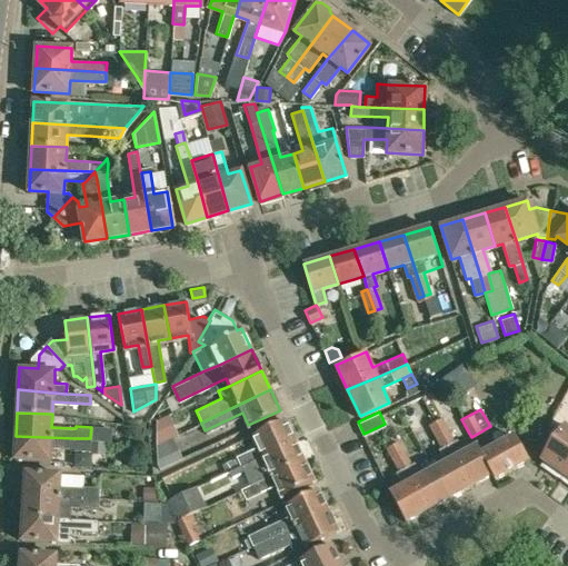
[(156,432),(156,444),(172,436),(162,416),(156,419),(156,432)]
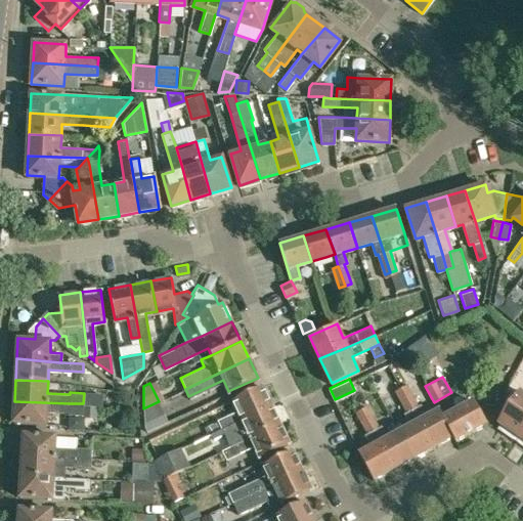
[(406,384),(400,388),(433,446),(452,436),(443,417),(438,408),(437,408),(434,402),(431,397),(418,404),(406,384)]
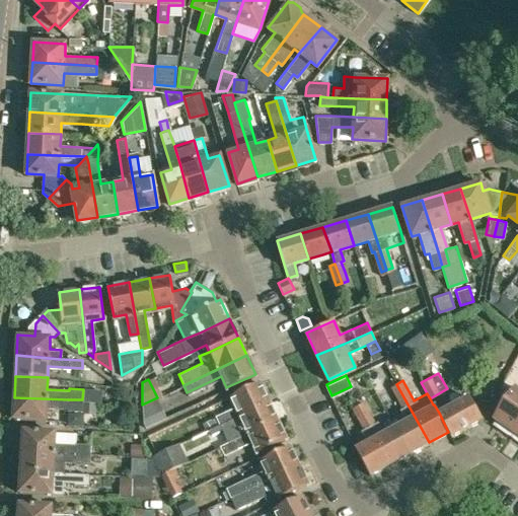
[(268,400),(259,381),(230,395),(235,407),(216,416),(219,424),(268,400)]
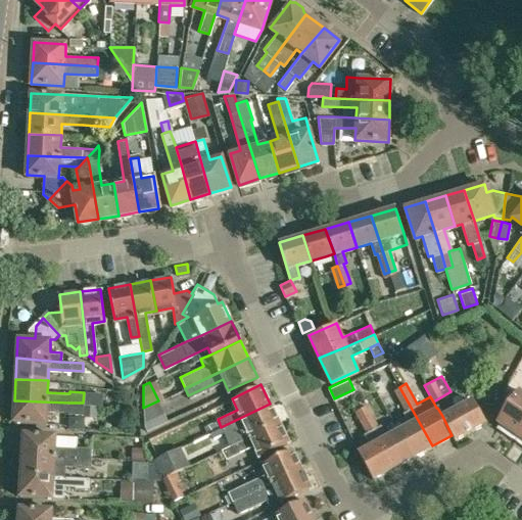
[(409,423),(397,429),(413,457),(432,445),(399,387),(393,390),(405,411),(402,412),(409,423)]
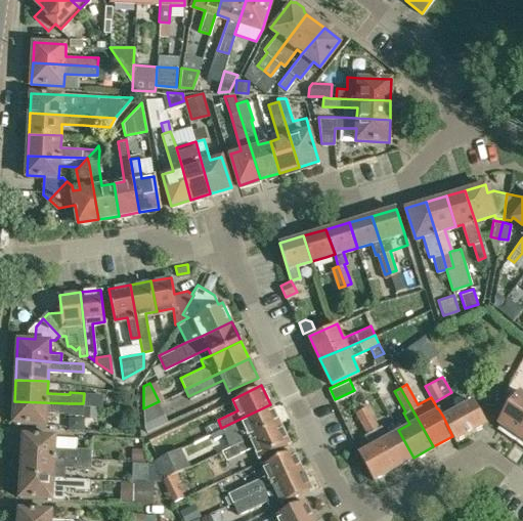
[(502,431),(515,440),(522,427),(522,392),(519,390),(497,422),(500,424),(505,427),(502,431)]
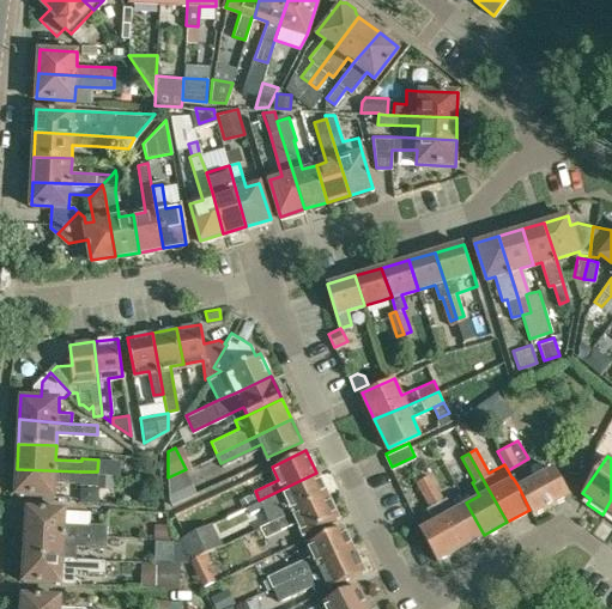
[(555,467),(519,487),(529,510),(532,515),(570,494),(555,467)]
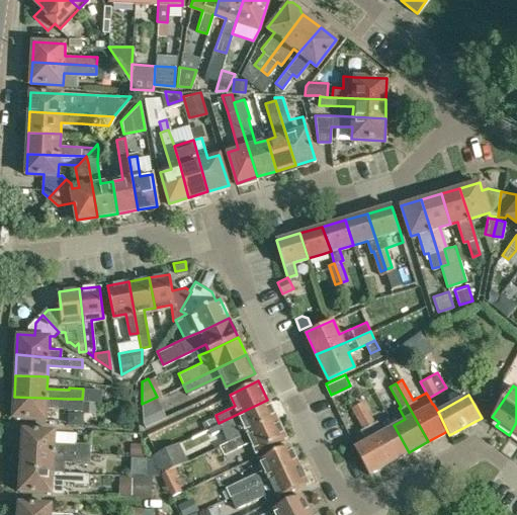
[(82,399),(68,399),(14,397),(13,416),(46,418),(46,406),(68,407),(68,409),(96,411),(97,400),(82,399)]
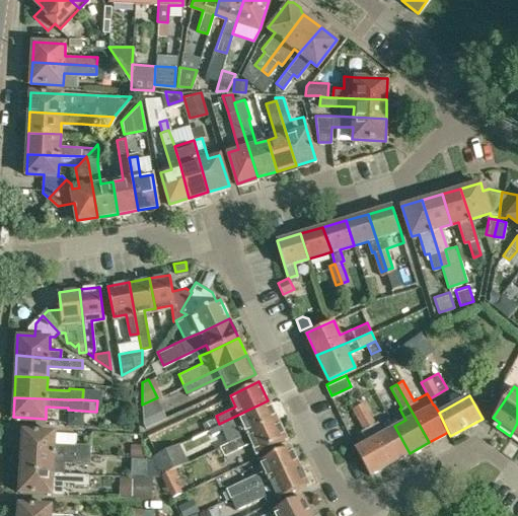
[(157,397),(142,404),(142,418),(145,426),(165,417),(157,397)]
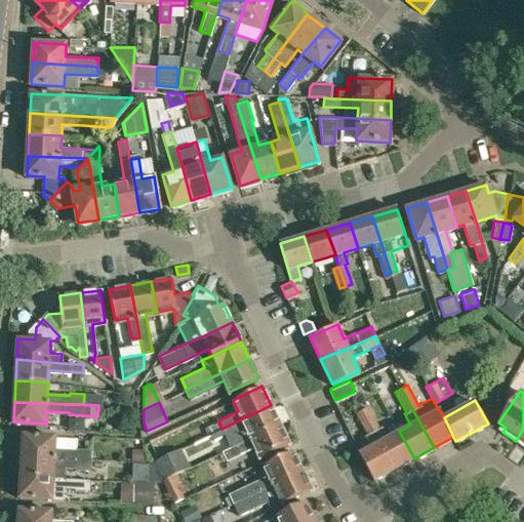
[(271,405),(222,429),(211,433),(213,439),(225,434),(231,446),(280,424),(271,405)]
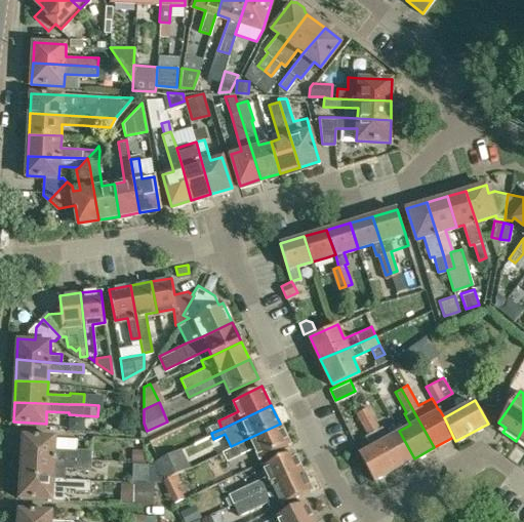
[(360,409),(378,442),(394,470),(414,458),(399,431),(388,437),(381,426),(379,427),(367,406),(360,409)]
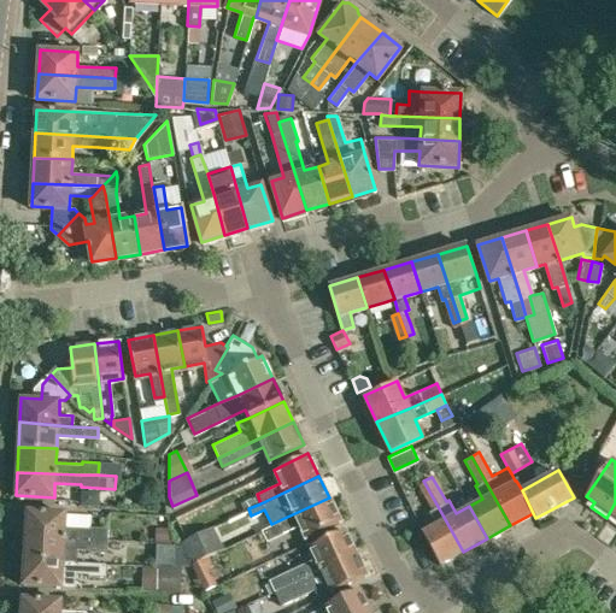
[(445,519),(423,481),(417,484),(432,510),(428,511),(435,524),(422,531),(440,564),(463,552),(445,519)]
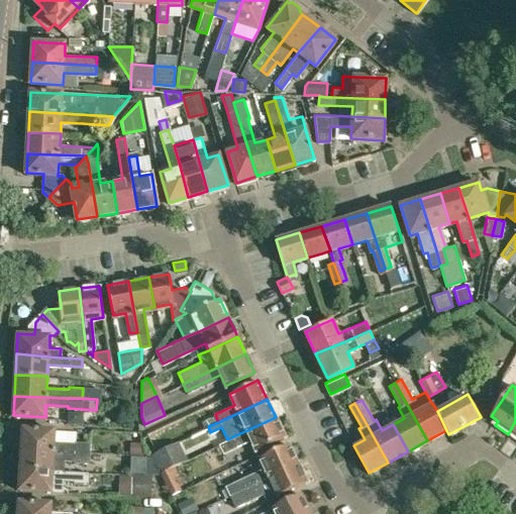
[(218,422),(215,414),(204,419),(208,426),(218,422)]
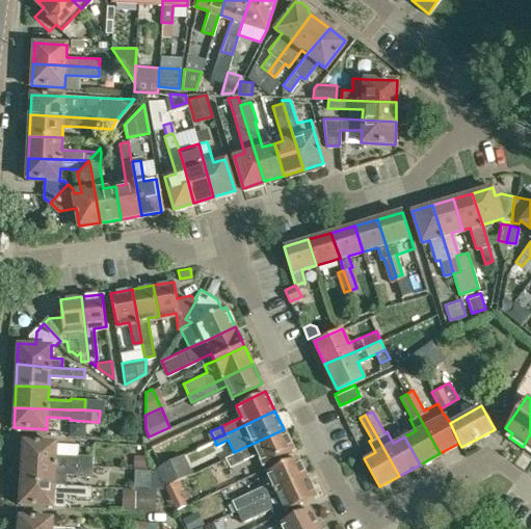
[(284,429),(234,452),(224,456),(229,465),(258,451),(263,463),(292,448),(284,429)]
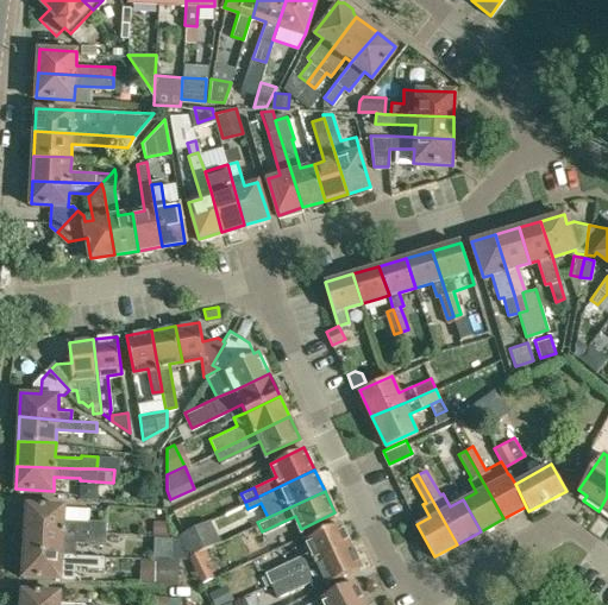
[(88,520),(88,521),(63,520),(64,505),(26,503),(25,527),(88,530),(105,531),(105,520),(88,520)]
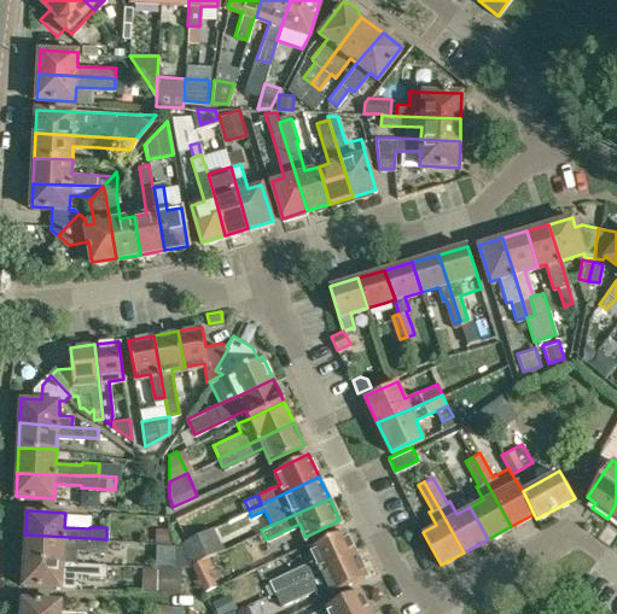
[(179,542),(181,548),(188,563),(222,548),(213,526),(179,542)]
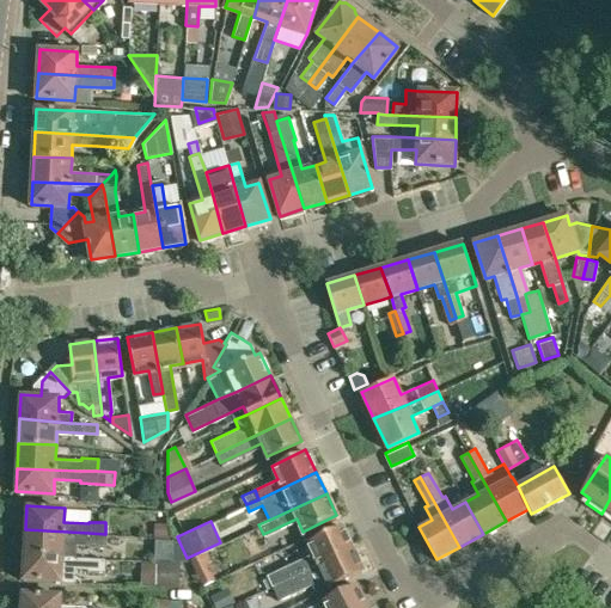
[(153,522),(152,536),(169,538),(170,522),(153,522)]
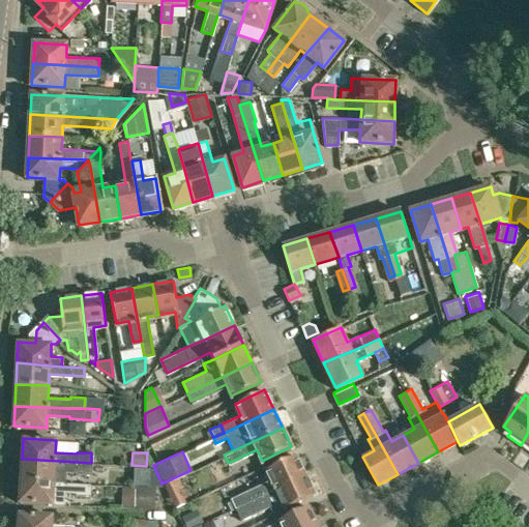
[(235,506),(304,473),(295,455),(265,469),(270,479),(231,498),(232,500),(235,506)]
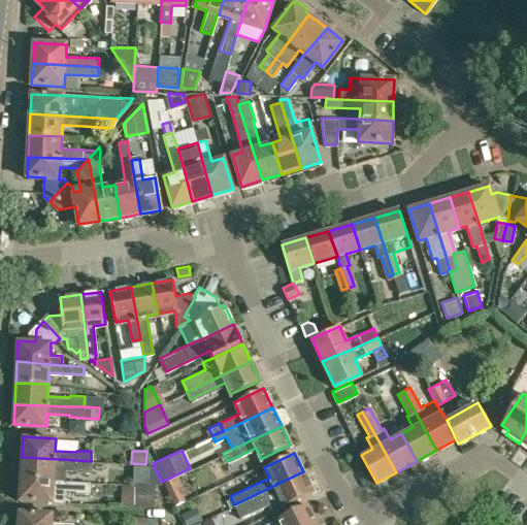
[(91,461),(76,460),(22,457),(21,479),(65,481),(65,469),(75,469),(75,471),(90,472),(91,461)]
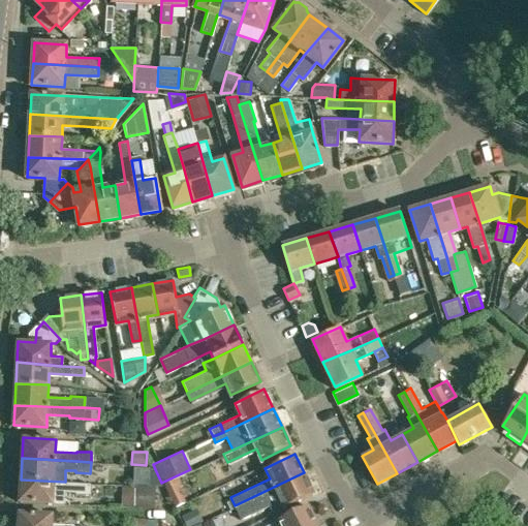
[(313,492),(304,472),(235,505),(241,518),(269,504),(273,512),(313,492)]
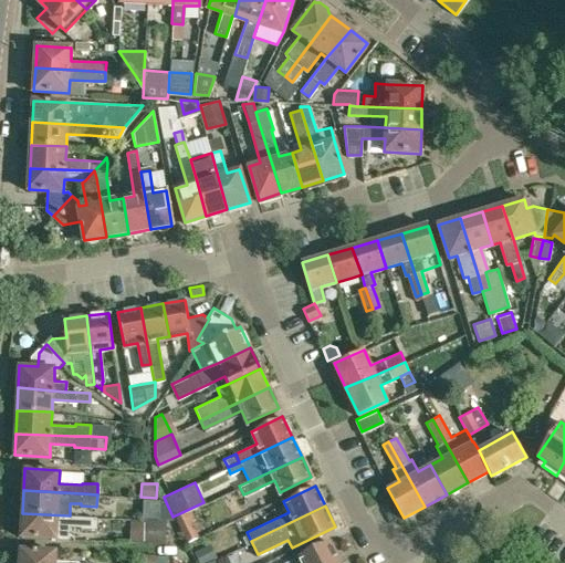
[(187,511),(184,512),(174,517),(186,542),(199,537),(187,511)]
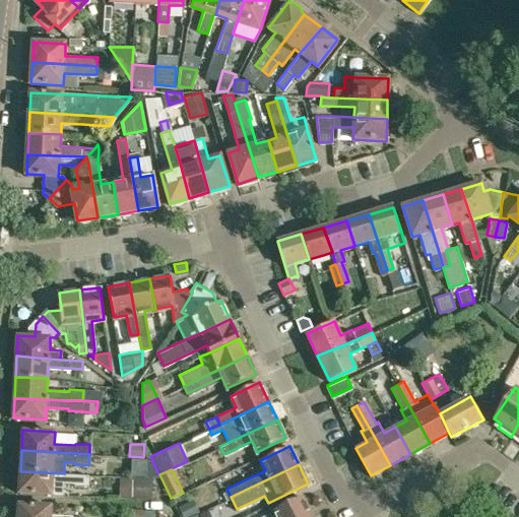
[(88,474),(74,474),(64,473),(20,471),(19,492),(86,495),(87,483),(88,483),(88,474)]
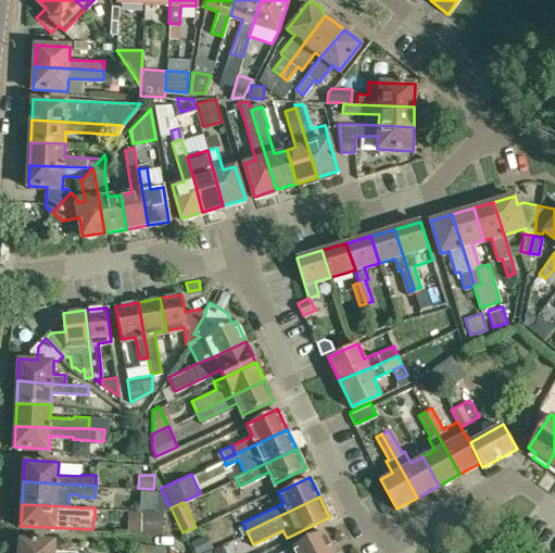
[(162,510),(140,508),(140,532),(162,532),(162,531),(166,531),(166,511),(162,511),(162,510)]
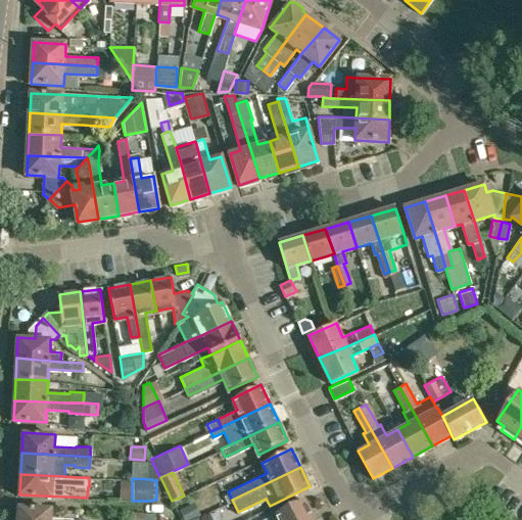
[(229,493),(224,495),(227,502),(232,500),(229,493)]
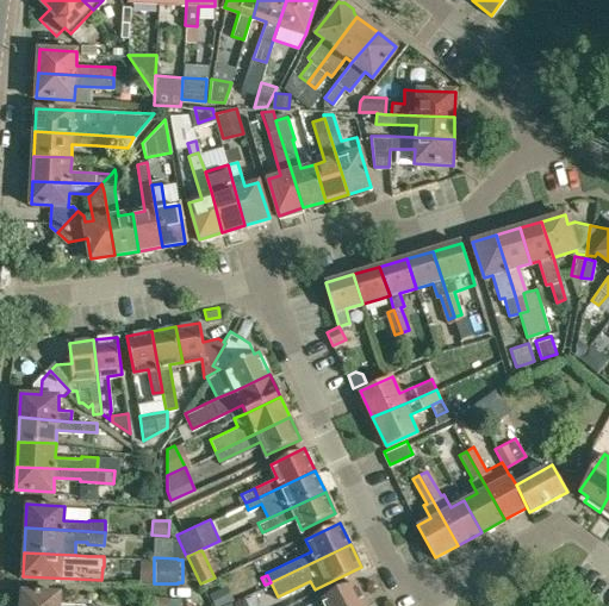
[(319,598),(324,605),(323,605),(359,605),(365,604),(354,581),(319,598)]
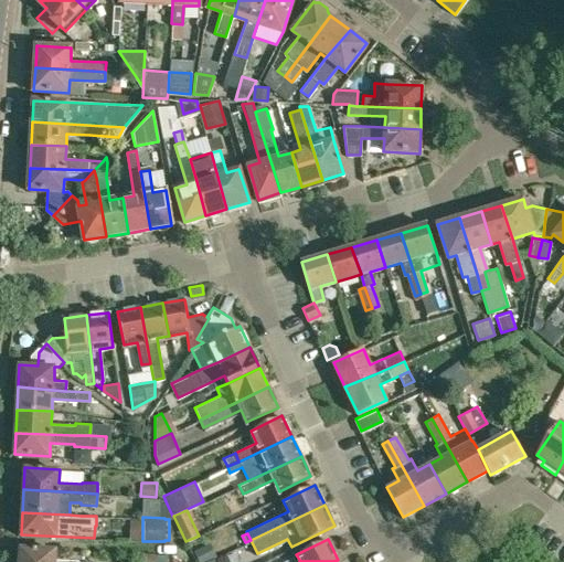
[(208,542),(192,550),(198,561),(202,561),(211,559),(214,557),(208,542)]
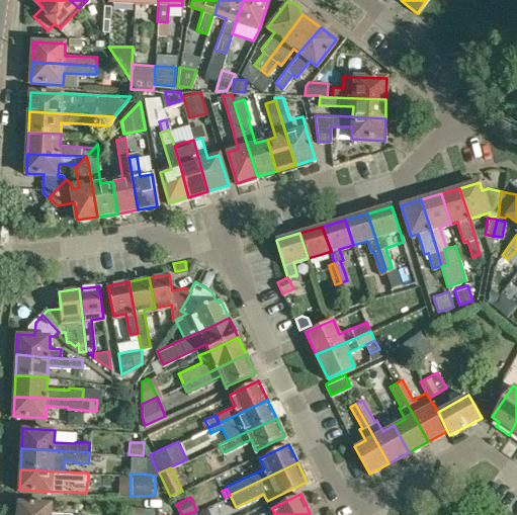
[(17,514),(90,514),(72,514),(72,513),(50,512),(51,503),(18,502),(17,514)]
